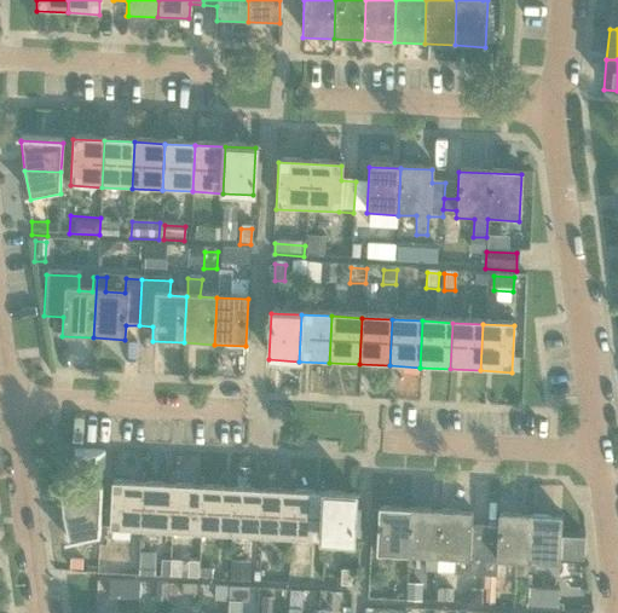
[(140,532),(143,486),(111,484),(109,531),(140,532)]
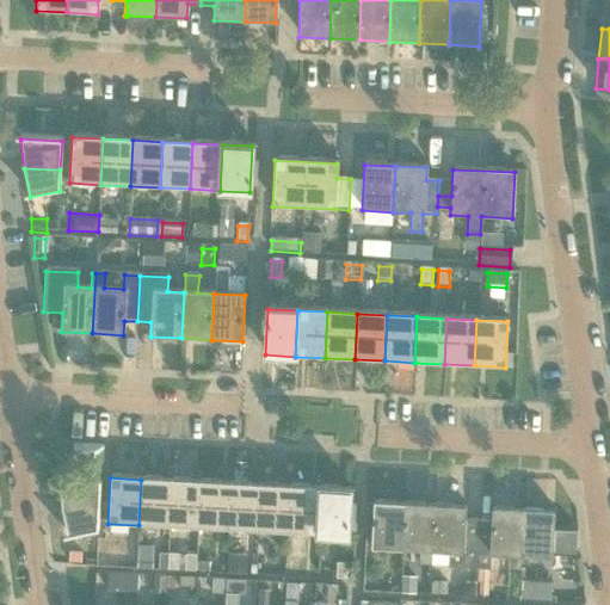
[(62,508),(99,511),(100,481),(59,480),(59,481),(62,510),(62,508)]
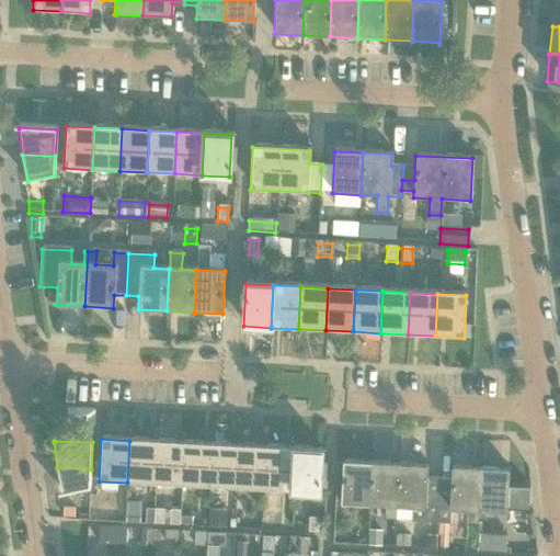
[(155,484),(157,442),(129,441),(127,483),(155,484)]
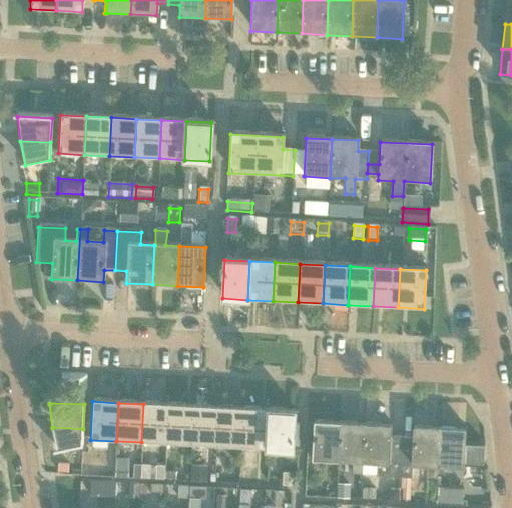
[(166,444),(168,405),(143,404),(141,442),(166,444)]
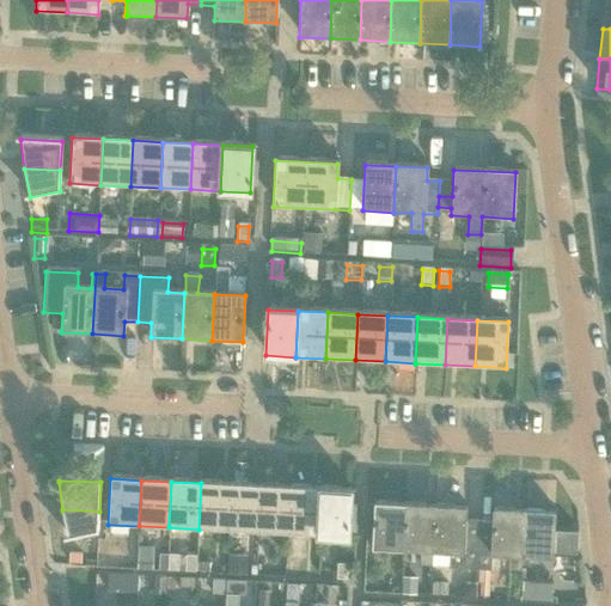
[(228,531),(231,484),(201,483),(199,530),(228,531)]
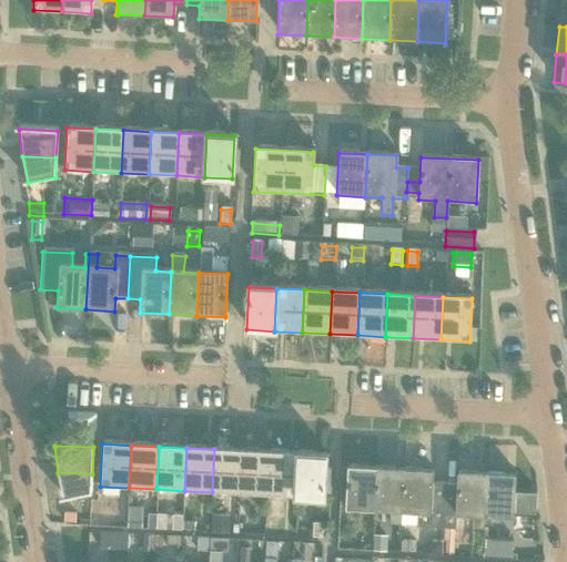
[(240,493),(242,451),(214,449),(212,492),(240,493)]
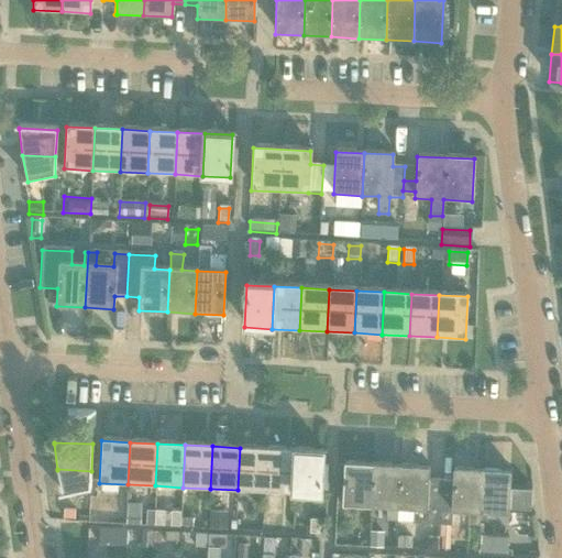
[(265,492),(267,449),(240,448),(238,490),(265,492)]
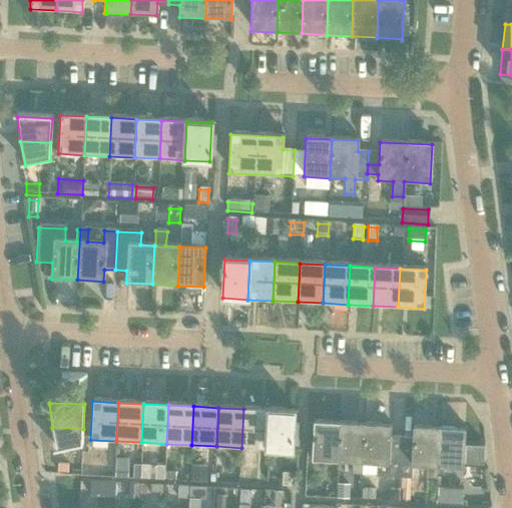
[(267,449),(269,410),(243,409),(241,448),(267,449)]
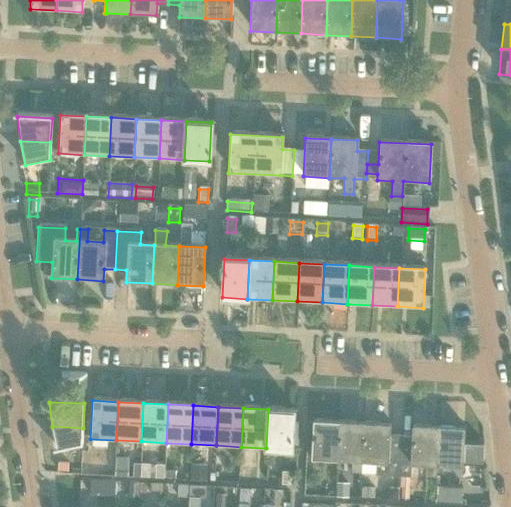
[(293,411),(268,409),(266,448),(291,449),(293,411)]
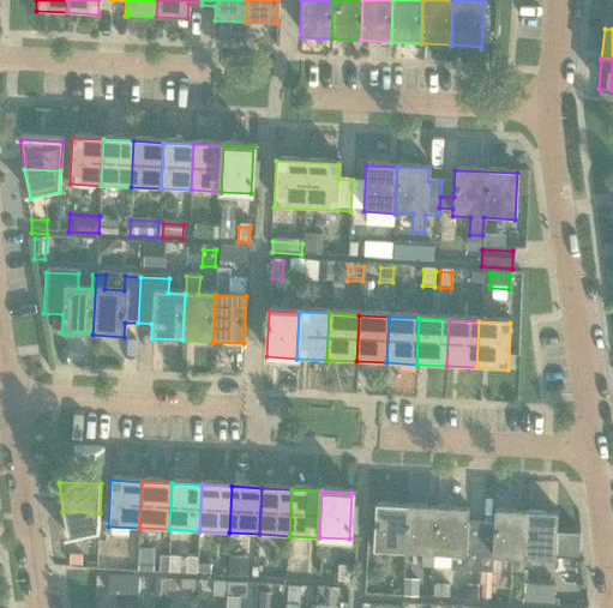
[(372,553),(403,554),(406,509),(374,506),(372,553)]
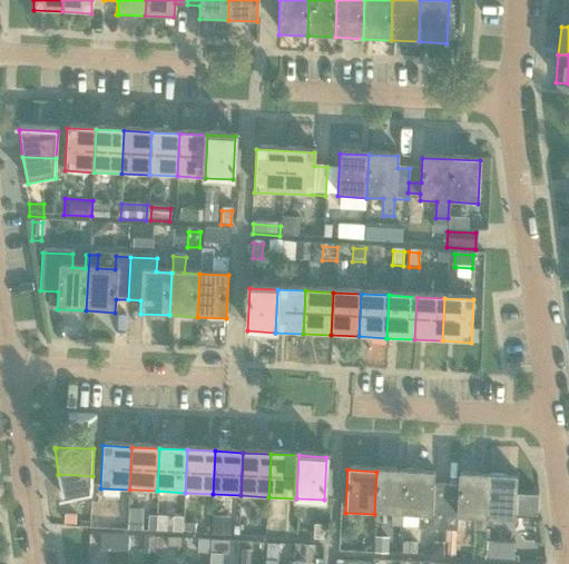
[(402,528),(403,515),(404,473),(376,472),(374,514),(392,515),(392,527),(402,528)]
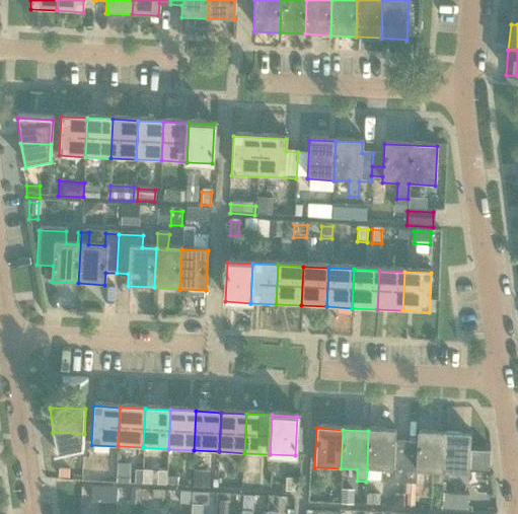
[(403,486),(405,444),(394,444),(394,432),(368,431),(367,469),(383,470),(383,485),(403,486)]
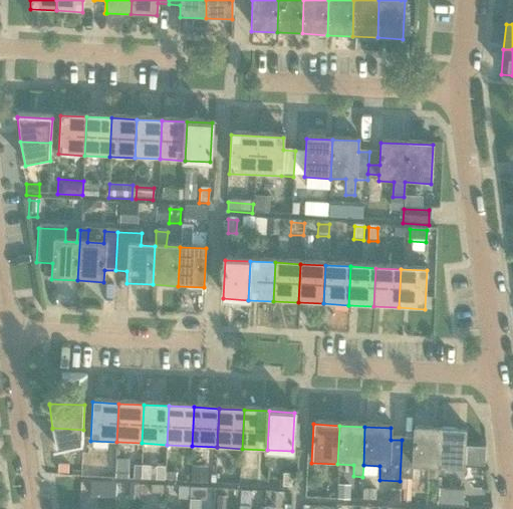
[(82,448),(83,430),(52,428),(52,429),(57,453),(82,448)]
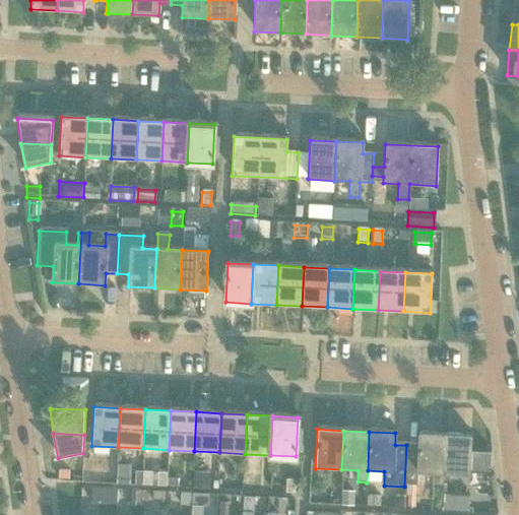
[(443,474),(444,436),(417,434),(417,446),(406,445),(404,487),(415,487),(415,473),(431,473),(431,487),(441,488),(442,474),(443,474)]
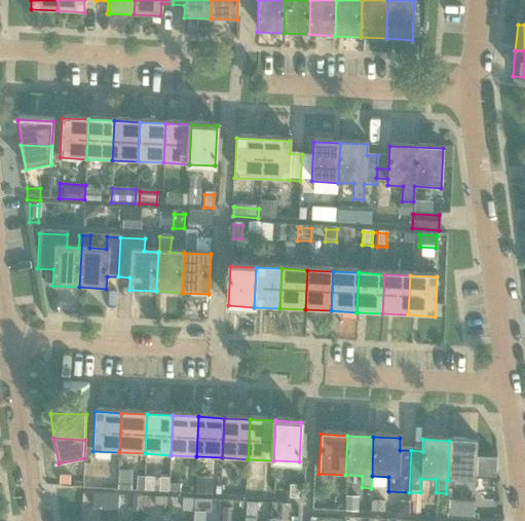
[(474,481),(475,477),(476,457),(476,442),(449,441),(448,480),(474,481)]
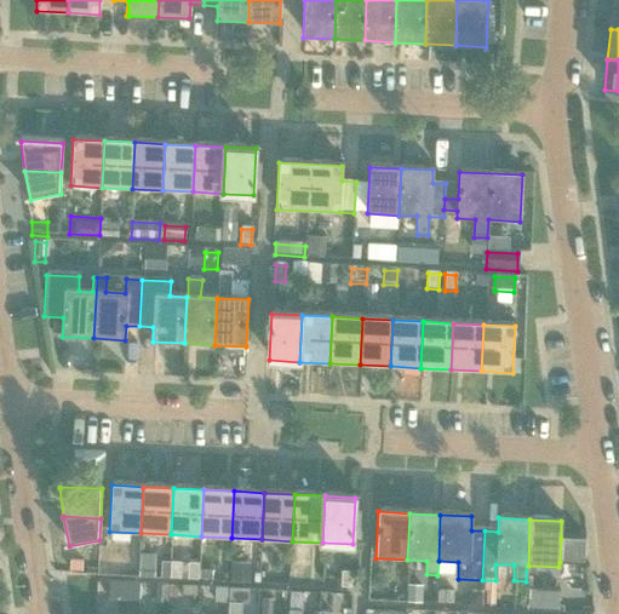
[(561,539),(560,562),(583,563),(584,540),(561,539)]
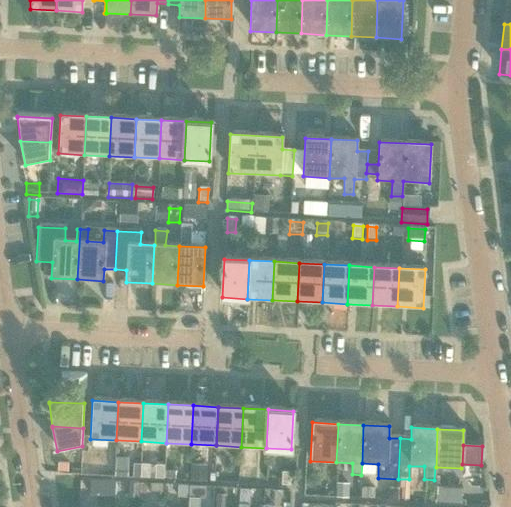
[(150,466),(141,466),(140,479),(149,479),(150,466)]
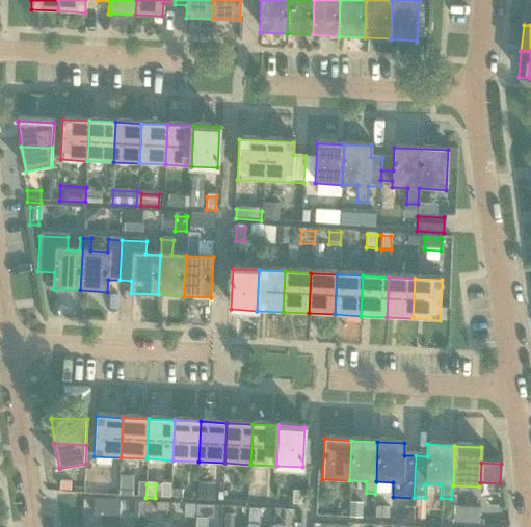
[(170,485),(161,484),(160,498),(169,499),(170,485)]
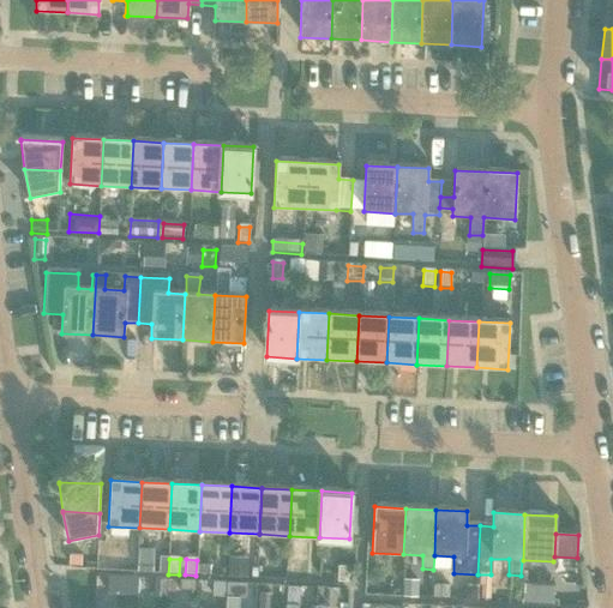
[(248,560),(229,559),(229,578),(248,579),(248,560)]
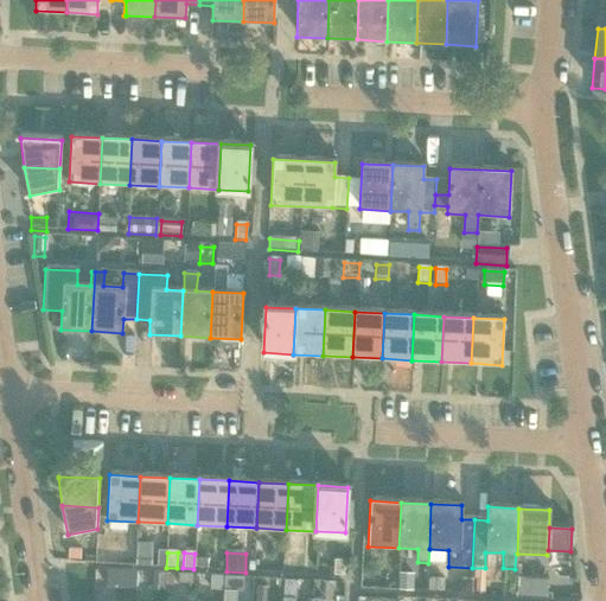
[(158,556),(138,555),(138,568),(158,568),(158,556)]
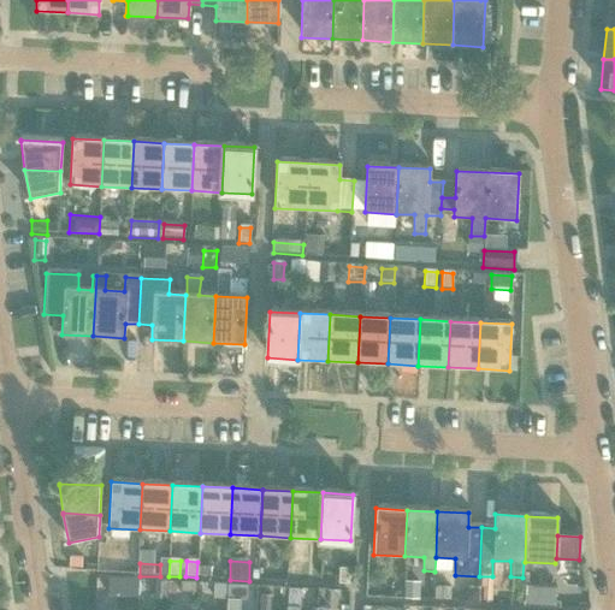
[(350,569),(339,569),(338,585),(349,586),(350,569)]
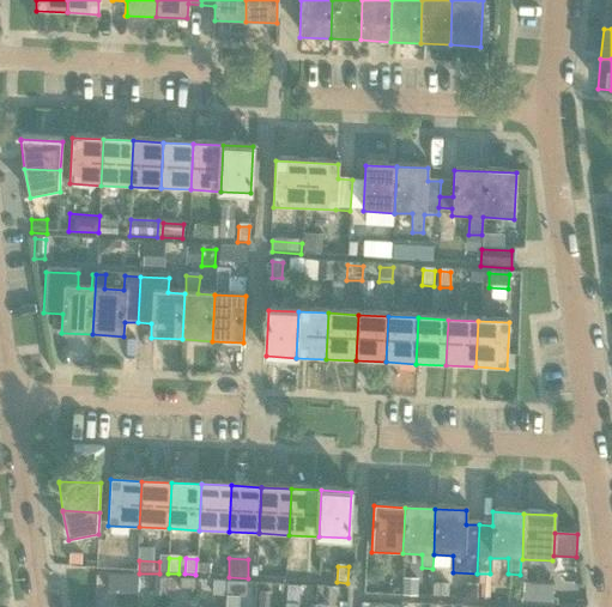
[(165,581),(153,581),(152,598),(164,598),(165,581)]
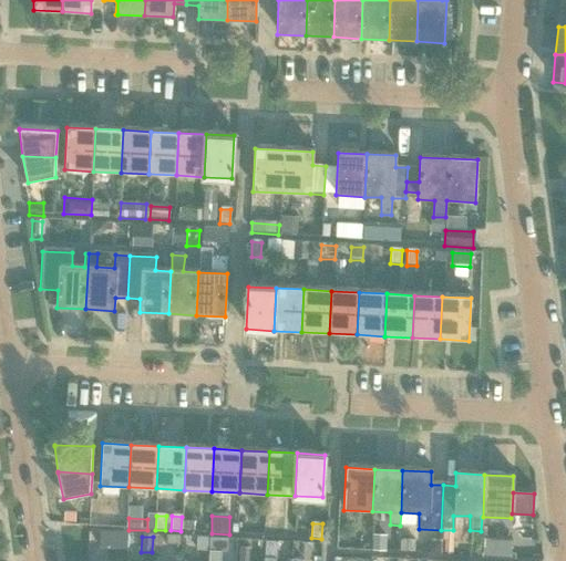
[(198,540),(185,539),(184,556),(197,557),(198,540)]
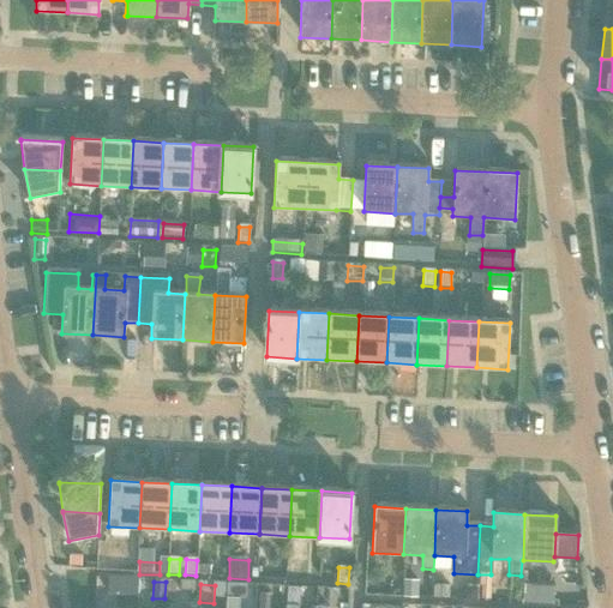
[(402,587),(402,597),(419,599),(419,588),(402,587)]
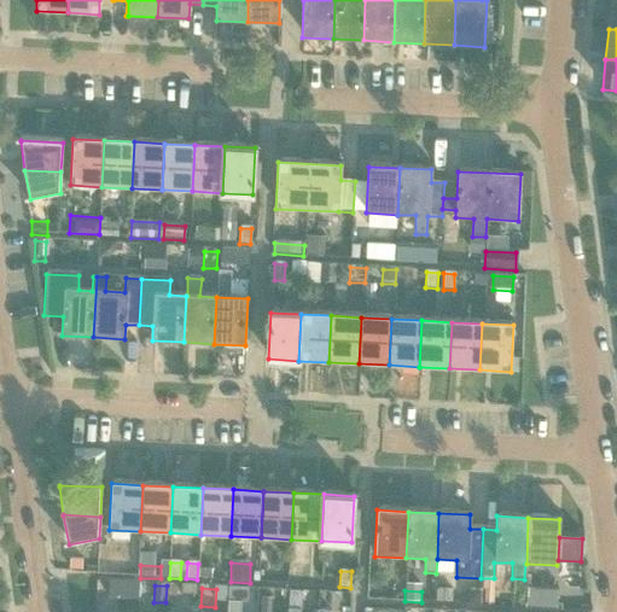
[(557,610),(558,592),(528,590),(527,607),(557,610)]
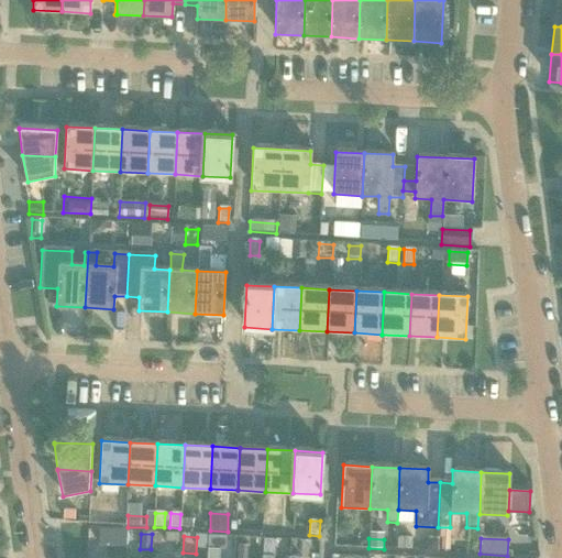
[(411,542),(396,540),(396,550),(411,551),(411,542)]
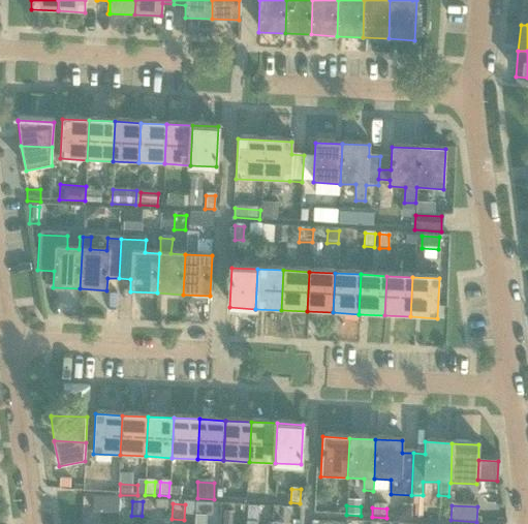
[(231,523),(233,514),(223,513),(222,523),(231,523)]
